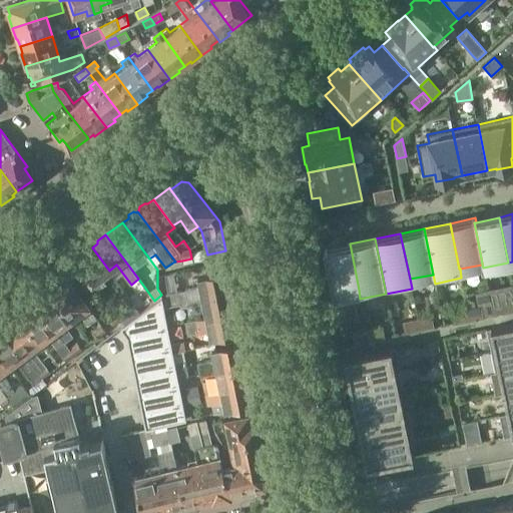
[(325,248),(334,295),(359,290),(350,243),(325,248)]
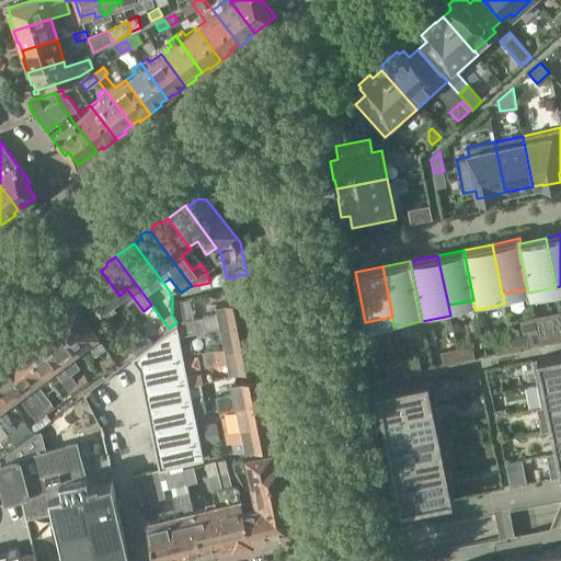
[(101,271),(93,276),(91,275),(83,281),(84,283),(82,285),(90,296),(83,301),(94,316),(119,296),(101,271)]
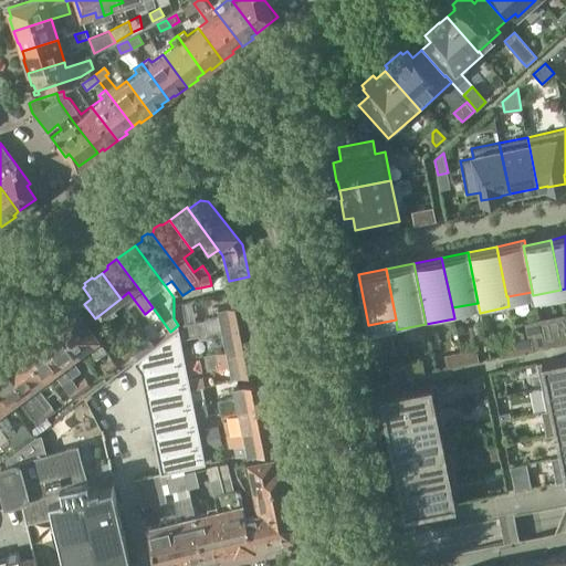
[(258,322),(257,317),(253,301),(218,306),(220,316),(184,324),(187,336),(200,333),(258,322)]
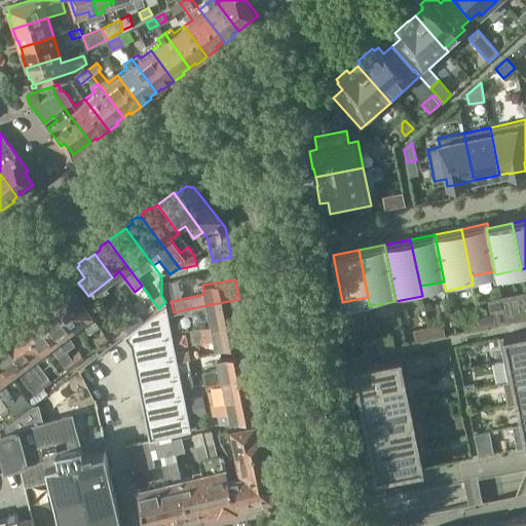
[(71,289),(65,294),(62,293),(58,296),(57,300),(54,301),(77,329),(84,324),(91,333),(100,326),(71,289)]
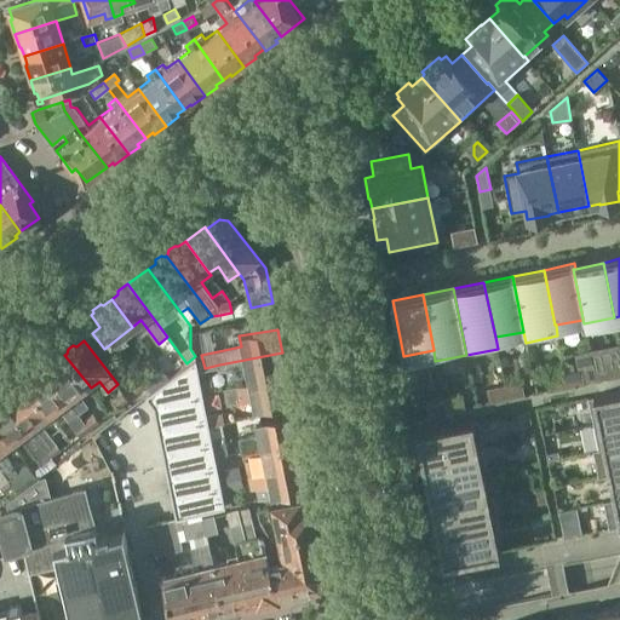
[(250,385),(287,377),(282,352),(219,365),(220,372),(227,371),(228,377),(247,372),(250,385)]
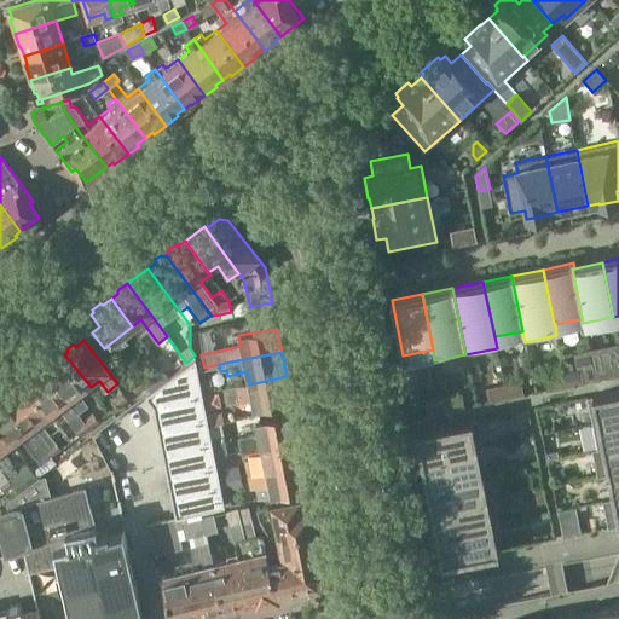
[(53,363),(46,369),(80,414),(90,406),(80,394),(91,387),(64,354),(63,356),(59,354),(55,358),(53,363)]
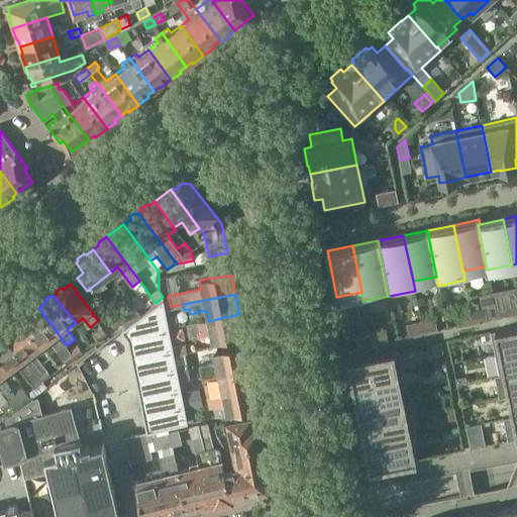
[(120,330),(128,341),(170,332),(163,300),(140,316),(122,330),(120,330)]
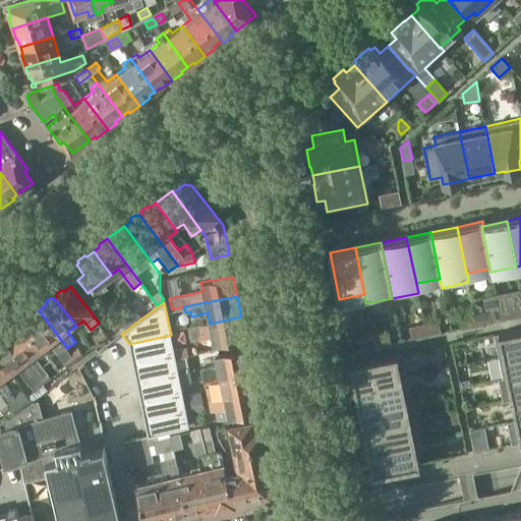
[(520,302),(509,305),(512,317),(520,315),(520,302)]
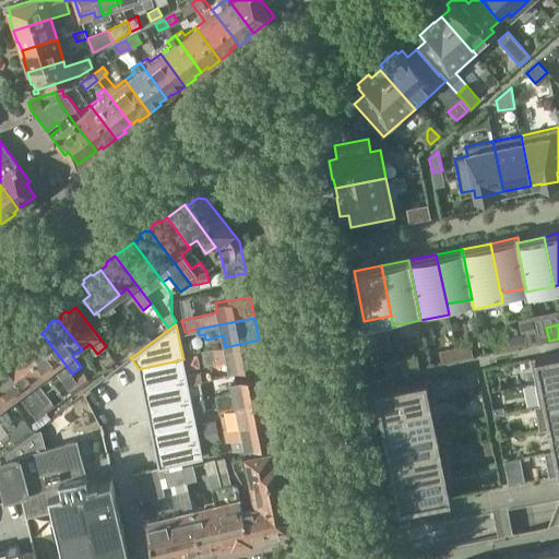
[(142,330),(118,347),(123,355),(128,352),(132,357),(152,342),(142,330)]
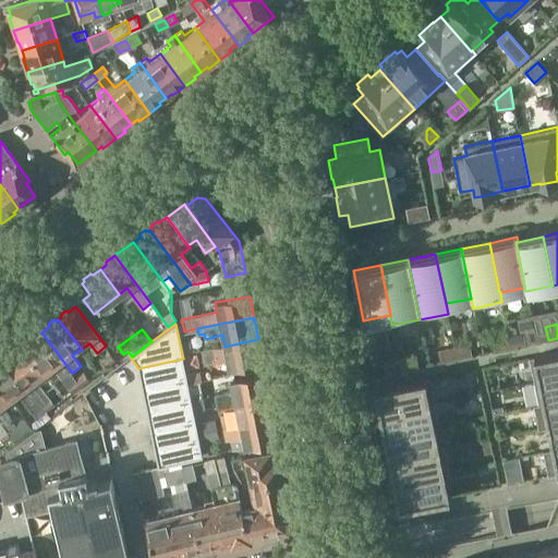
[(508,335),(510,348),(526,344),(524,331),(508,335)]
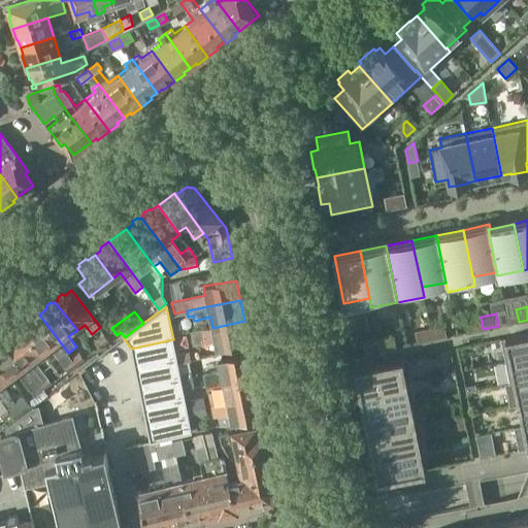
[(29,319),(24,323),(24,326),(23,327),(44,355),(51,350),(67,372),(77,365),(72,358),(68,353),(39,315),(32,320),(29,319)]
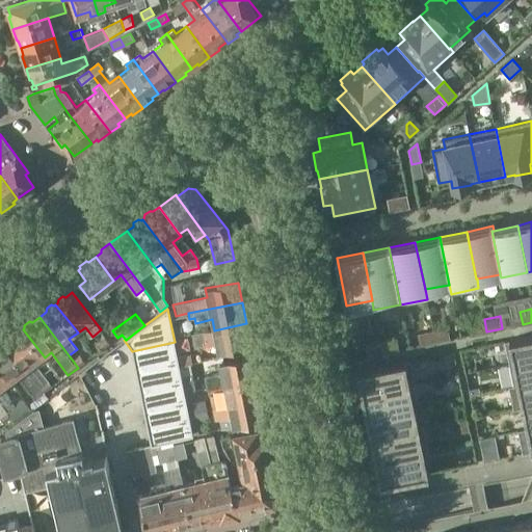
[(469,322),(472,335),(486,331),(484,319),(469,322)]
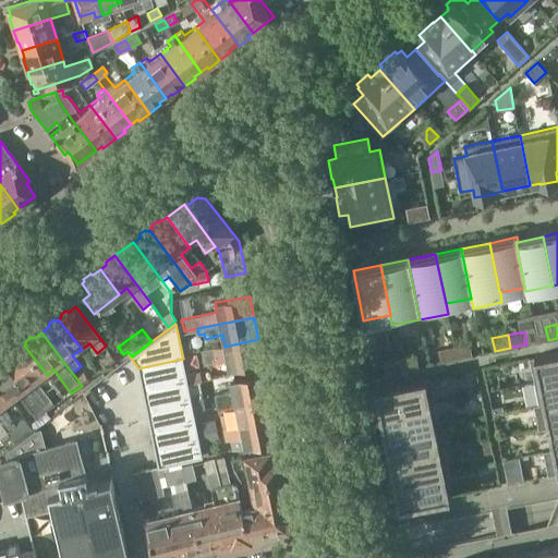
[(258,339),(225,347),(202,351),(204,364),(228,360),(229,368),(263,362),(258,339)]
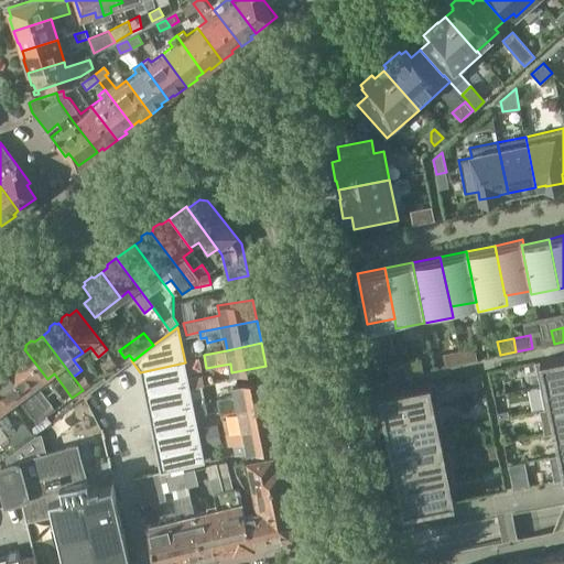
[(475,346),(458,349),(462,362),(478,359),(475,346)]
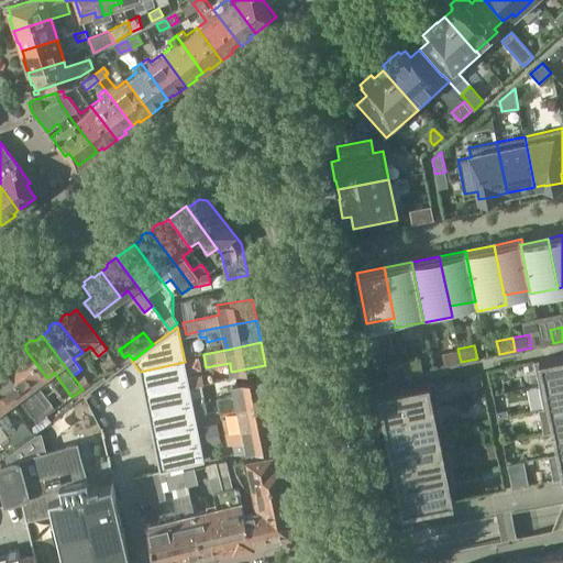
[(13,356),(7,361),(47,416),(57,408),(40,385),(47,378),(24,349),(22,350),(19,349),(14,353),(13,356)]
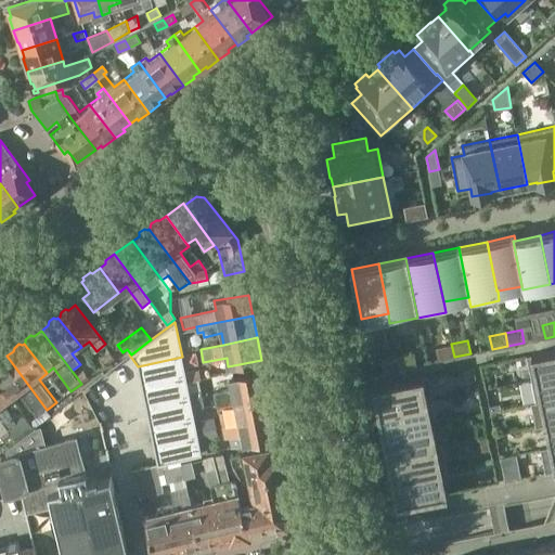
[(454,357),(451,344),(436,347),(438,361),(454,357)]
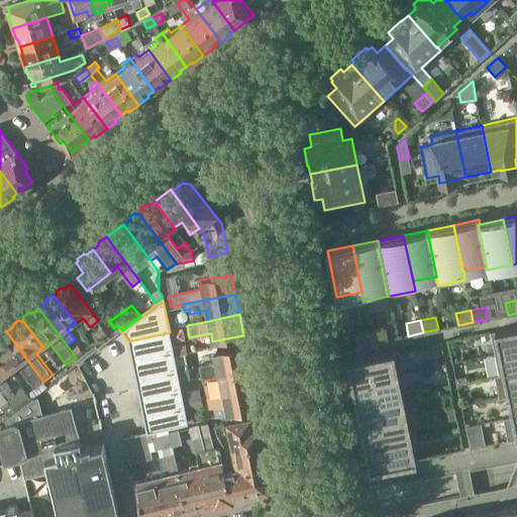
[(516,438),(516,325),(348,360),(371,470),(516,438)]
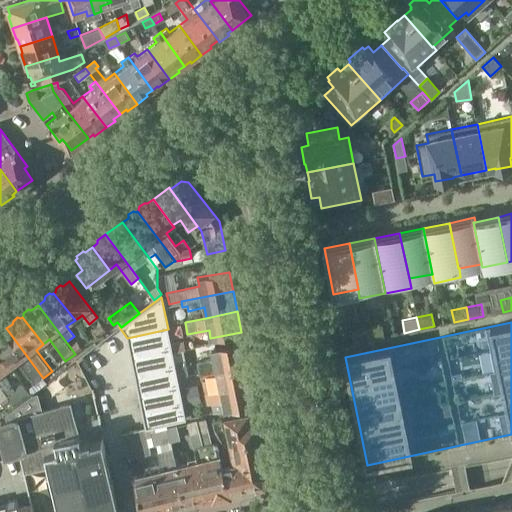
[(101,323),(95,328),(93,330),(98,337),(107,330),(101,323)]
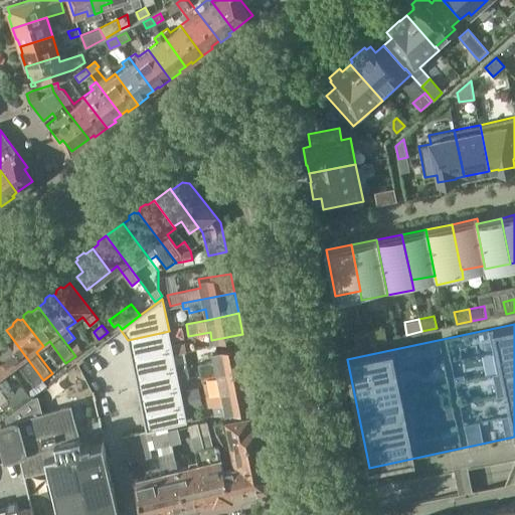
[(369,329),(372,342),(387,339),(384,326),(369,329)]
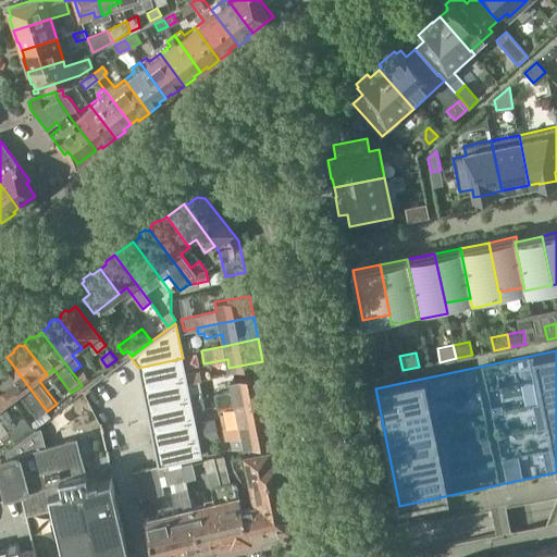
[(386,373),(403,370),(399,356),(384,359),(386,373)]
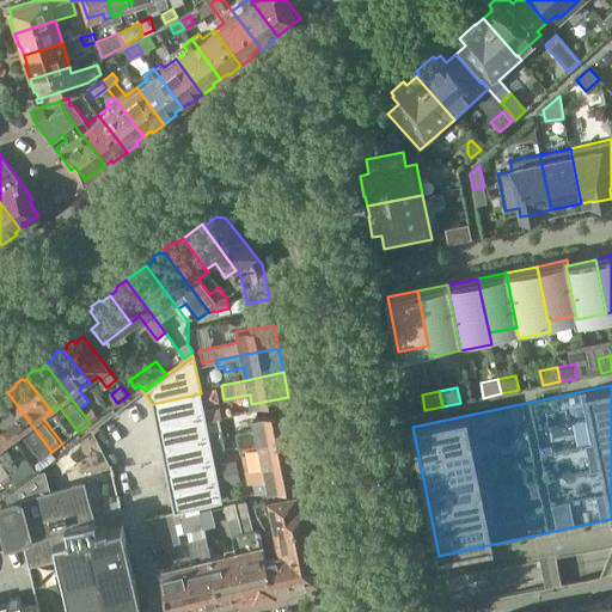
[(0,422),(12,439),(22,432),(41,459),(31,466),(36,473),(38,471),(56,459),(51,452),(7,392),(0,397),(0,422)]
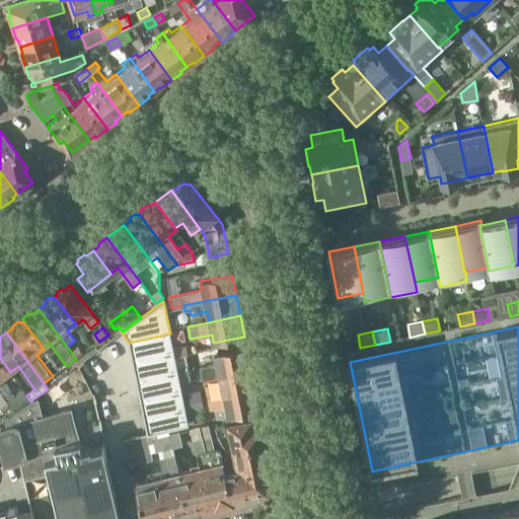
[(170,334),(129,343),(133,361),(174,352),(170,334)]
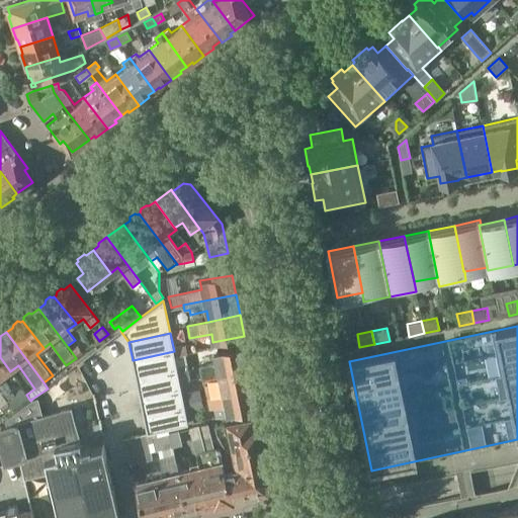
[(188,354),(186,345),(173,348),(175,356),(188,354)]
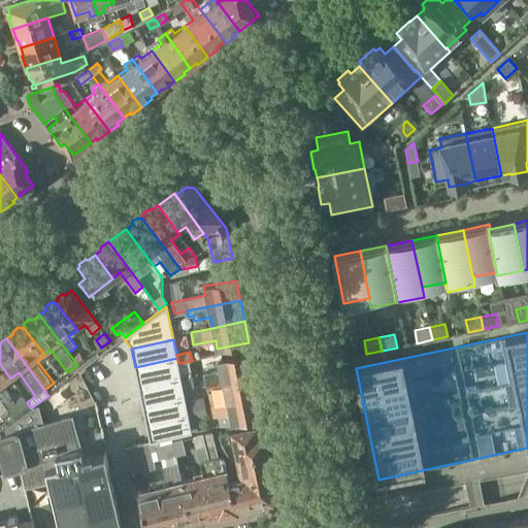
[(79,353),(72,358),(77,365),(85,360),(79,353)]
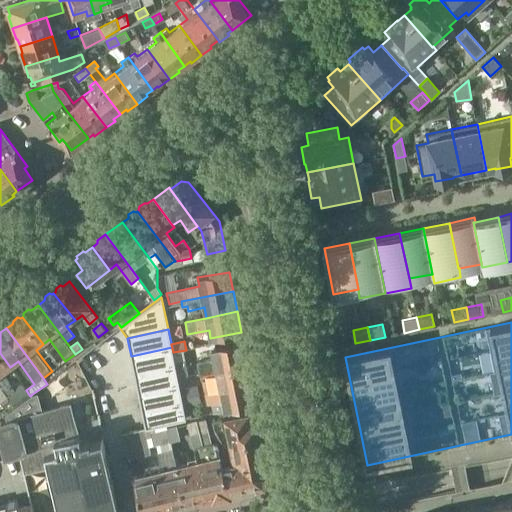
[(215,369),(247,362),(243,343),(207,350),(209,358),(195,361),(198,373),(215,370),(215,369)]
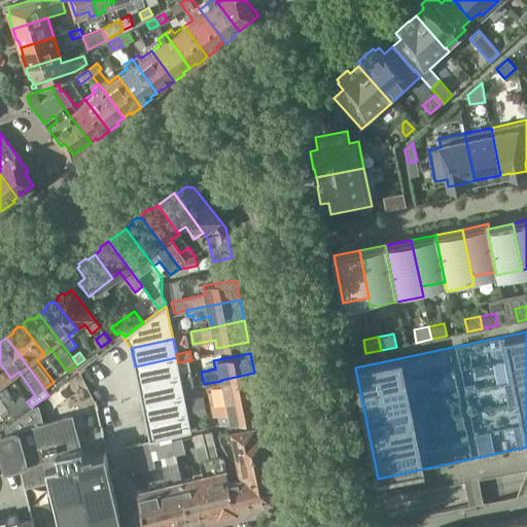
[(177,357),(135,366),(139,386),(181,377),(177,357)]
